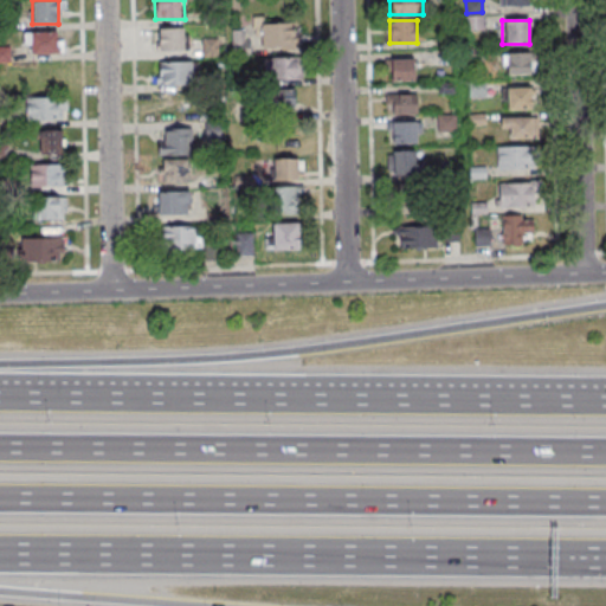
[(297,24),(262,25),(262,50),(297,49),(297,24)]
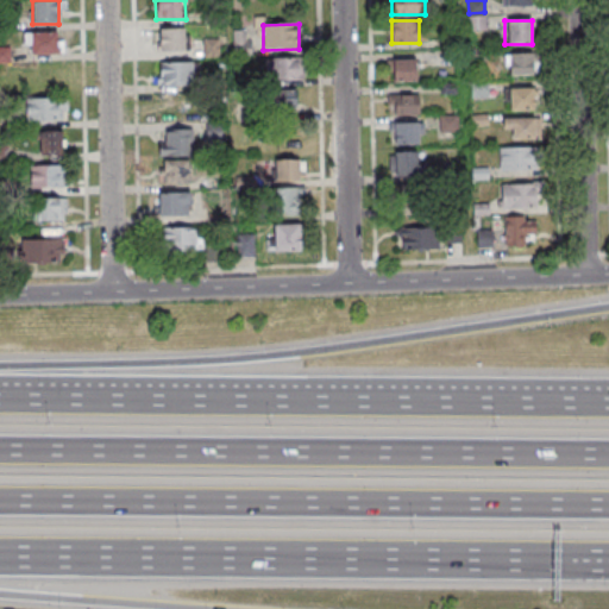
[(187,51),(187,29),(157,29),(157,51),(187,51)]
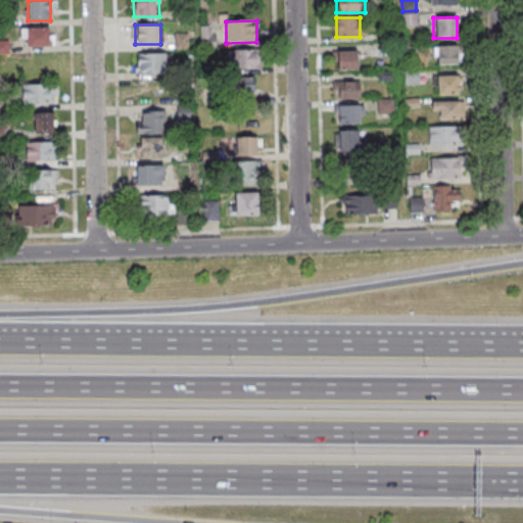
[(45,46),(45,29),(26,29),(26,46),(45,46)]
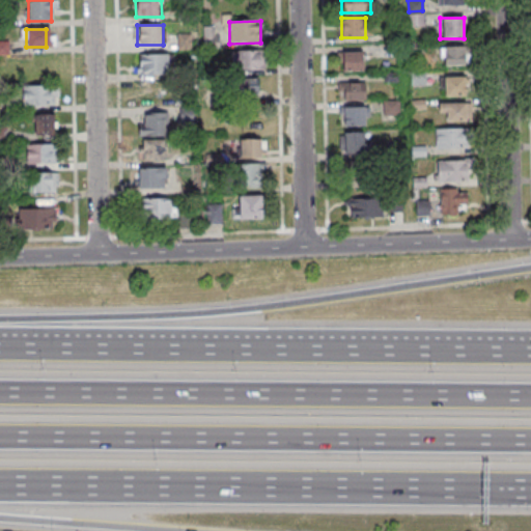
[(466,46),(441,46),(441,65),(466,65),(466,46)]
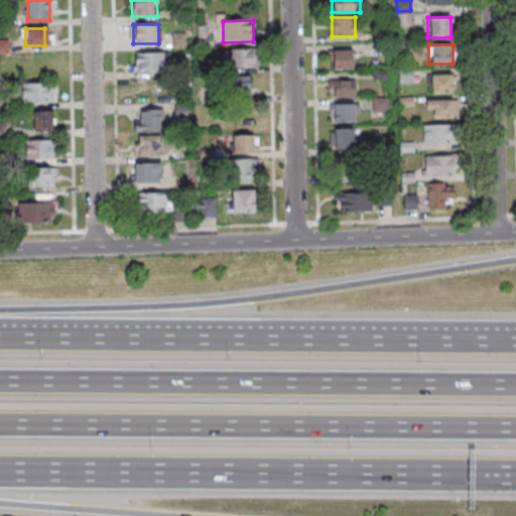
[(353,49),(332,49),(332,69),(353,69),(353,49)]
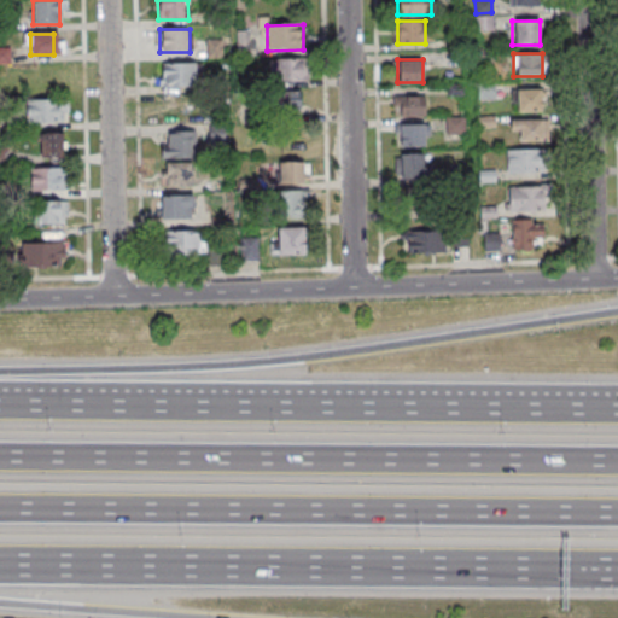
[(268,60),(268,81),(304,81),(304,60),(268,60)]
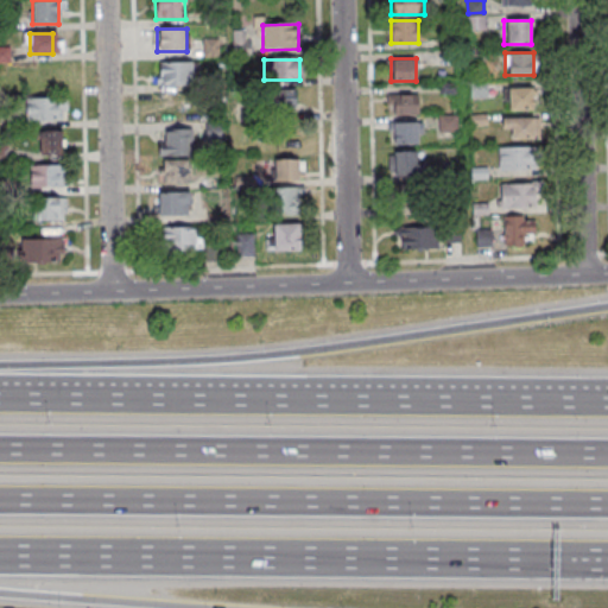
[(159,84),(192,84),(192,62),(159,62),(159,84)]
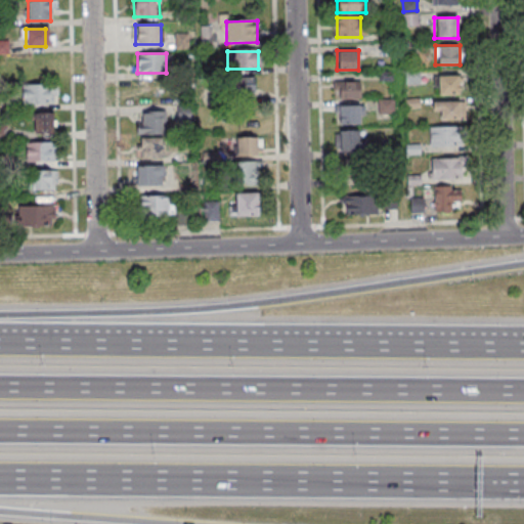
[(438,75),(438,93),(460,93),(460,75),(438,75)]
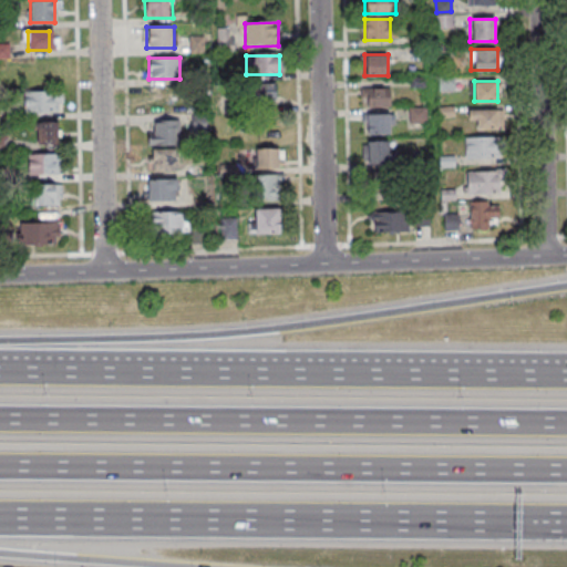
[(276,83),(247,83),(247,101),(276,101),(276,83)]
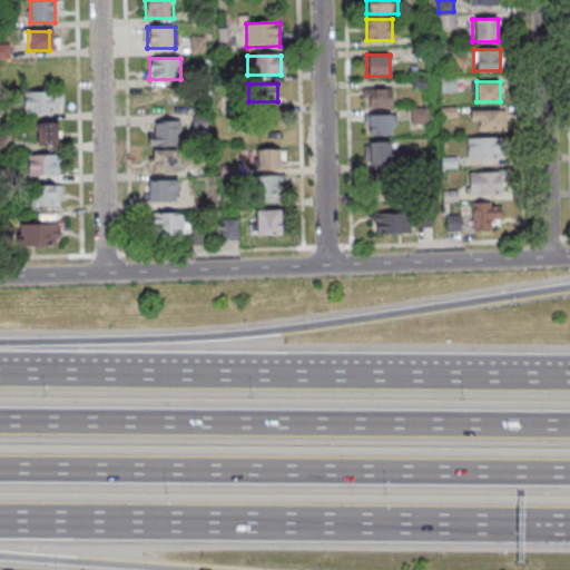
[(393,107),(393,88),(363,88),(363,107),(393,107)]
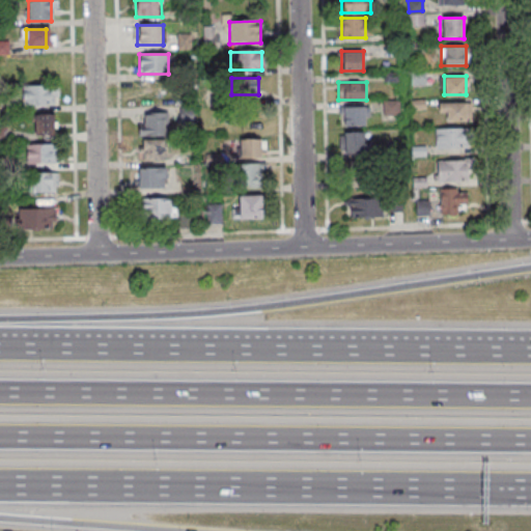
[(23,85),(23,105),(59,105),(59,85),(23,85)]
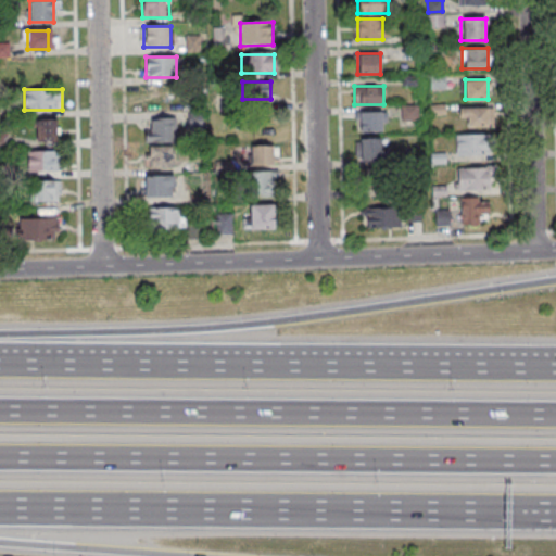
[(402,121),(418,121),(418,105),(402,105),(402,121)]
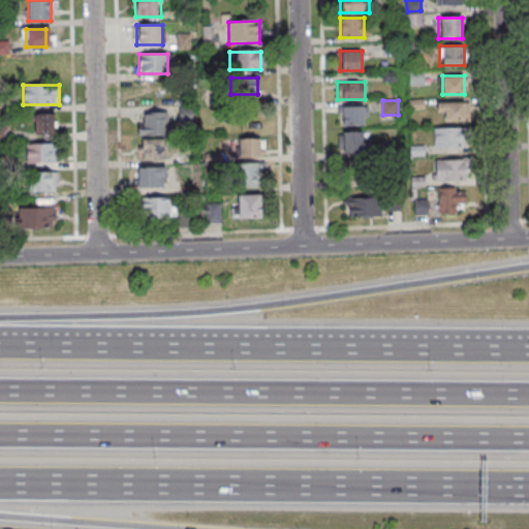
[(465,101),(437,101),(437,111),(444,111),(444,120),(465,120),(465,101)]
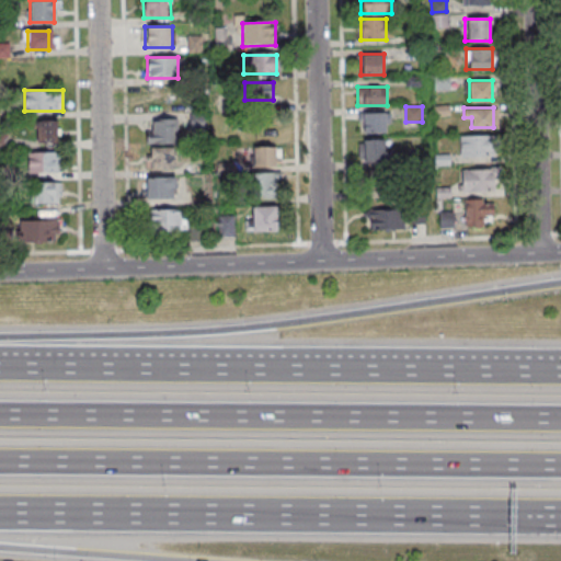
[(190,113),(190,129),(204,129),(204,113),(190,113)]
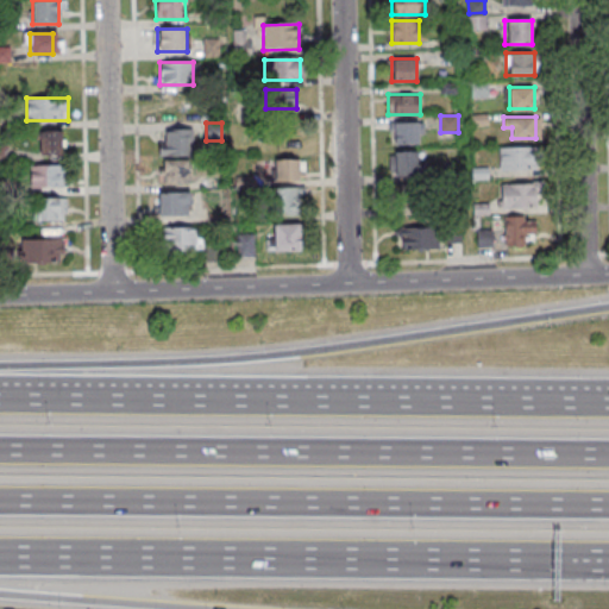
[(391,144),(424,144),(424,123),(391,123),(391,144)]
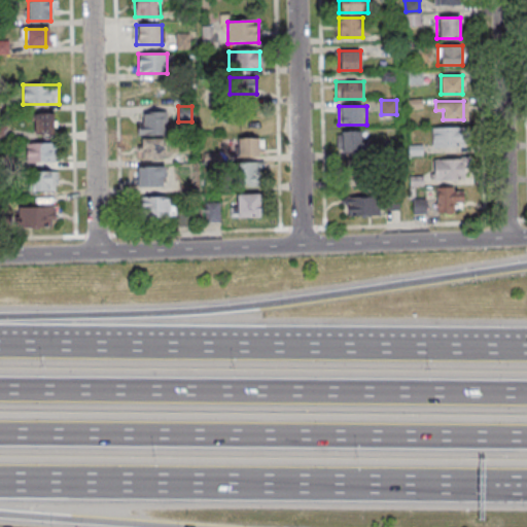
[(166,111),(143,111),(143,133),(166,133),(166,111)]
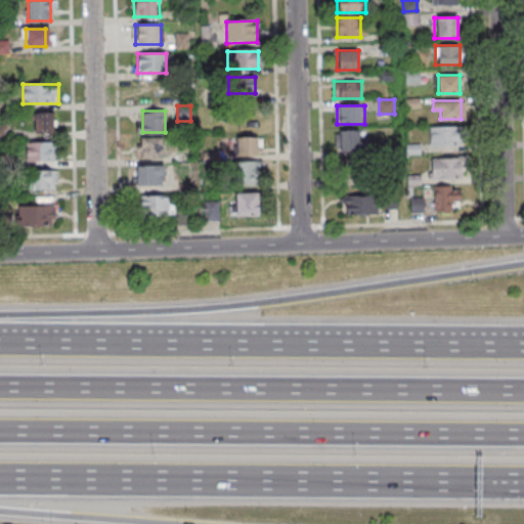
[(54,112),(34,112),(34,133),(54,133),(54,112)]
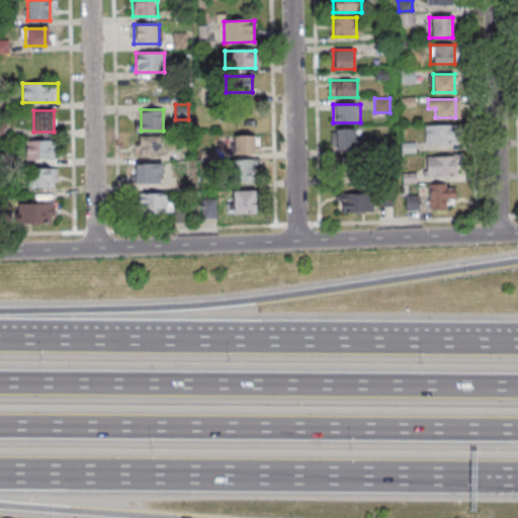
[(455,124),(424,124),(424,144),(455,144),(455,124)]
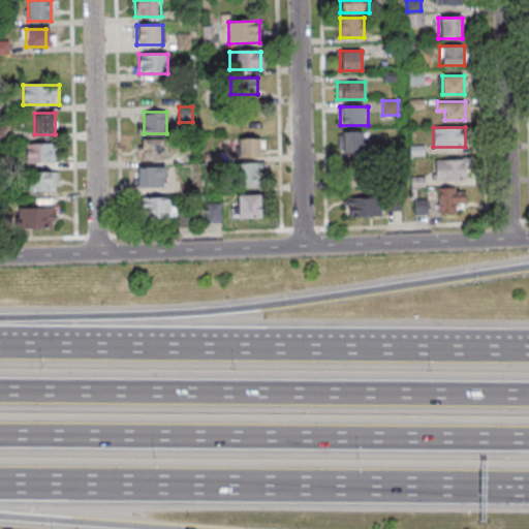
[(367,153),(367,131),(339,131),(339,153),(367,153)]
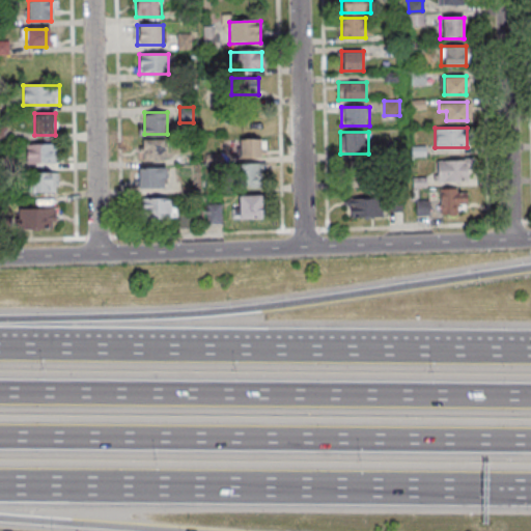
[(239,138),(239,157),(261,157),(261,138),(239,138)]
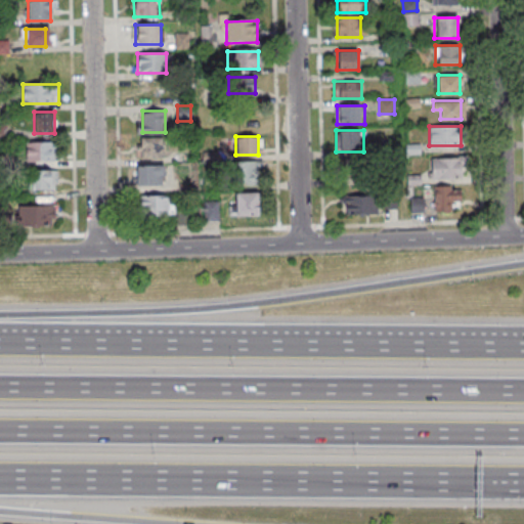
[(141,138),(141,159),(163,159),(163,138),(141,138)]
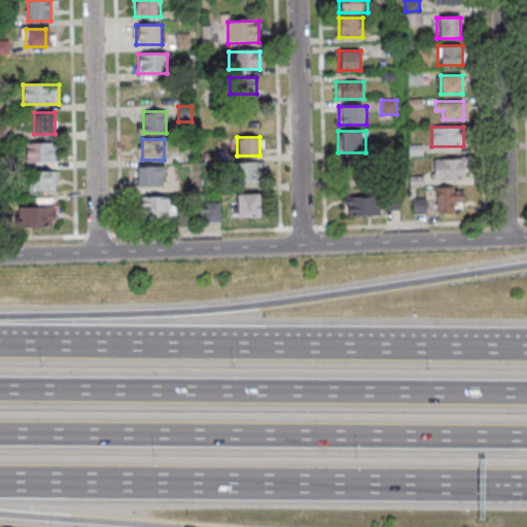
[(56,142),(27,142),(27,163),(56,163),(56,142)]
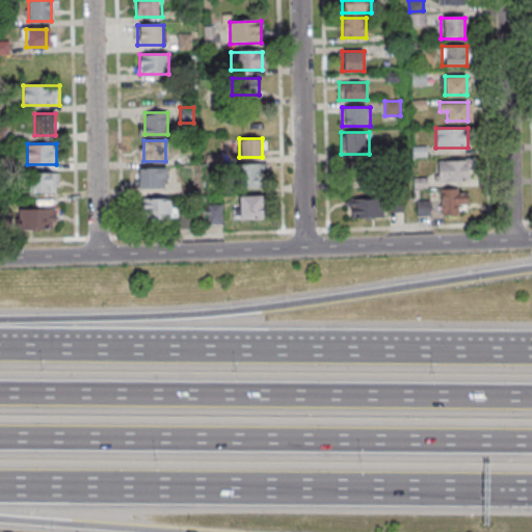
[(472,160),(439,160),(439,181),(472,181),(472,160)]
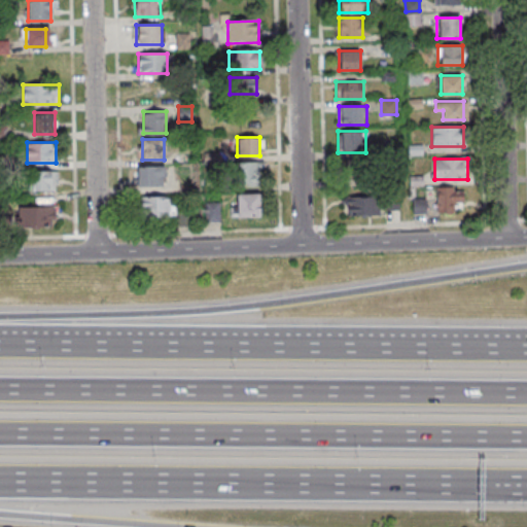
[(345,182),(371,182),(371,162),(345,162),(345,182)]
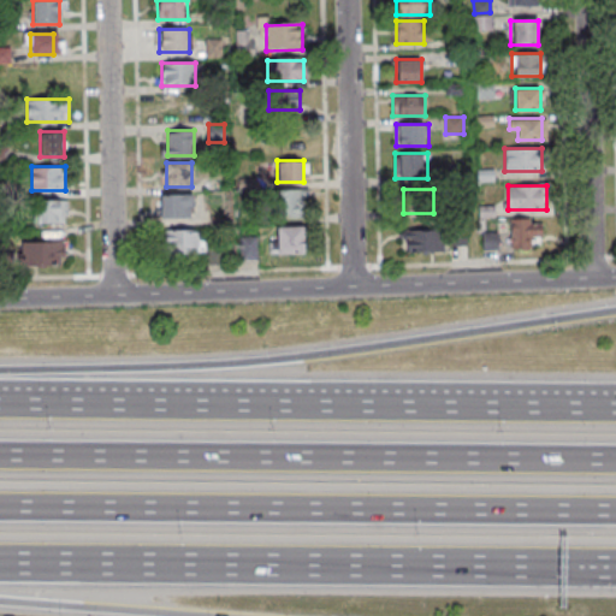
[(302,191),(279,191),(279,214),(302,214),(302,191)]
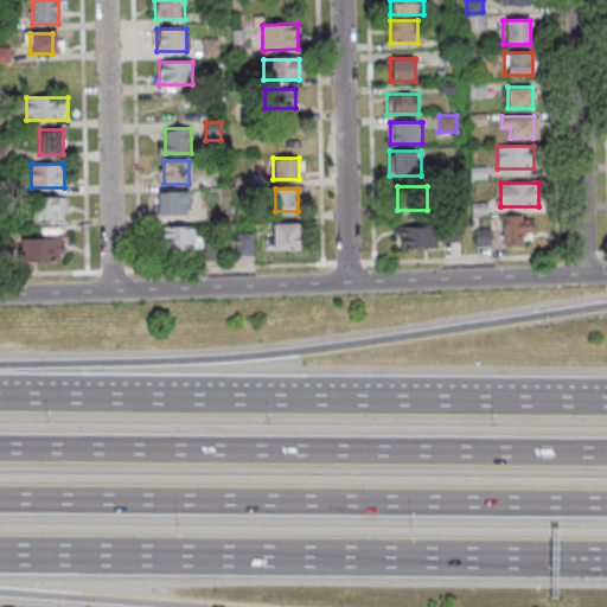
[(189,215),(189,192),(157,191),(157,215),(189,215)]
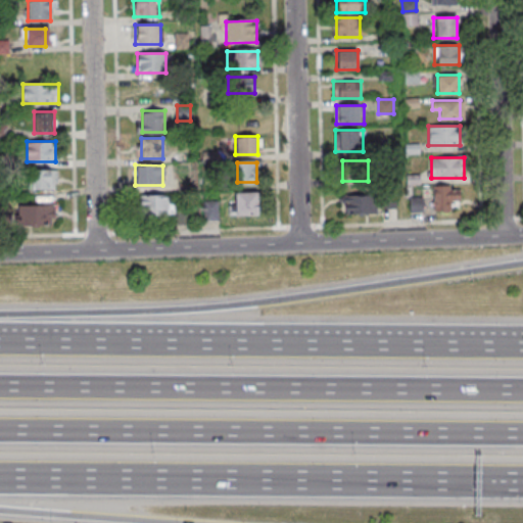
[(31,170),(31,190),(57,190),(57,170),(31,170)]
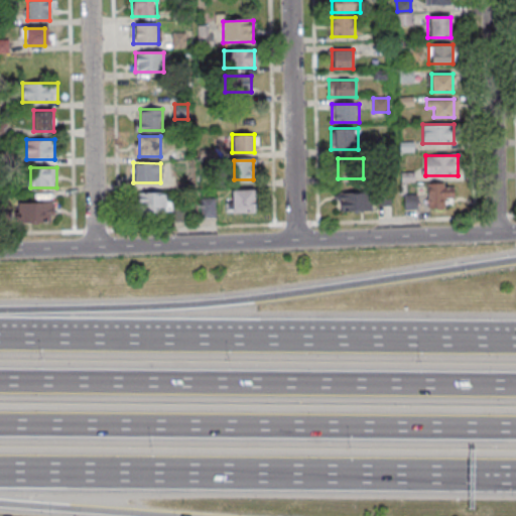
[(428,209),(444,209),(444,199),(454,199),(454,183),(428,183),(428,209)]
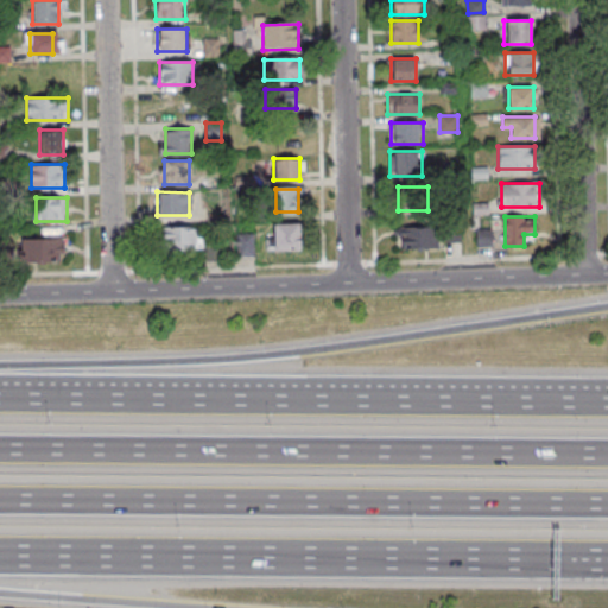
[(302,251),(302,223),(273,223),(273,251),(302,251)]
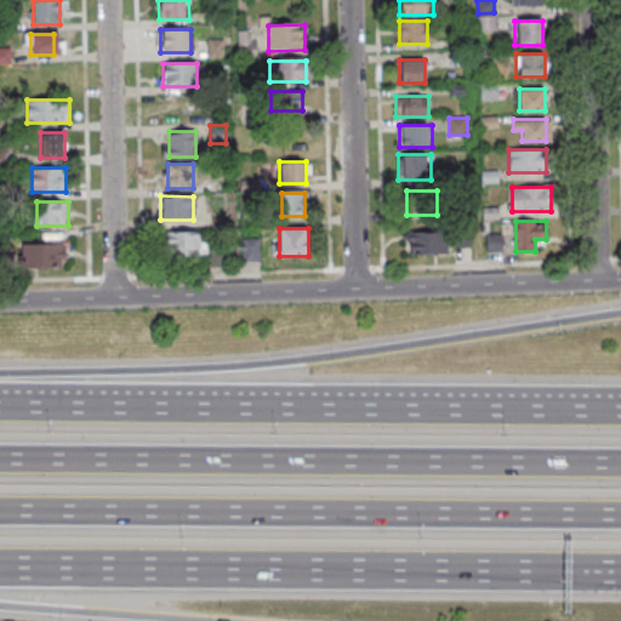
[(446,255),(446,232),(406,232),(406,255),(446,255)]
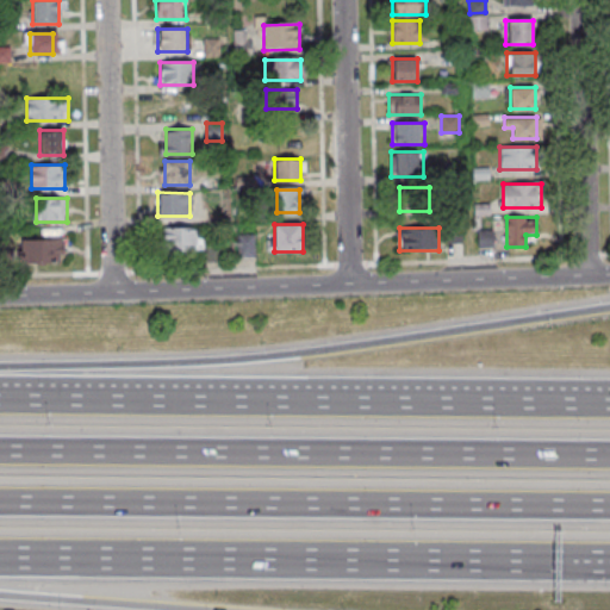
[(165,253),(199,253),(199,229),(165,229),(165,253)]
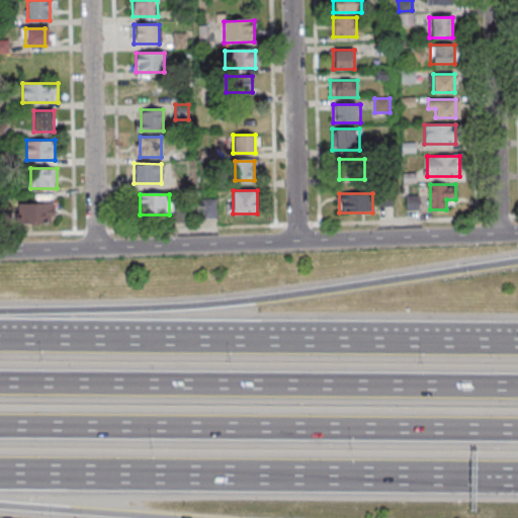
[(216,219),(216,199),(201,199),(201,219),(216,219)]
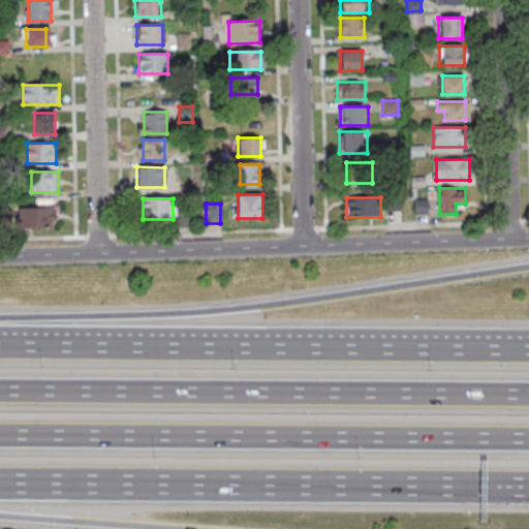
[(56,229),(56,208),(20,208),(20,229),(56,229)]
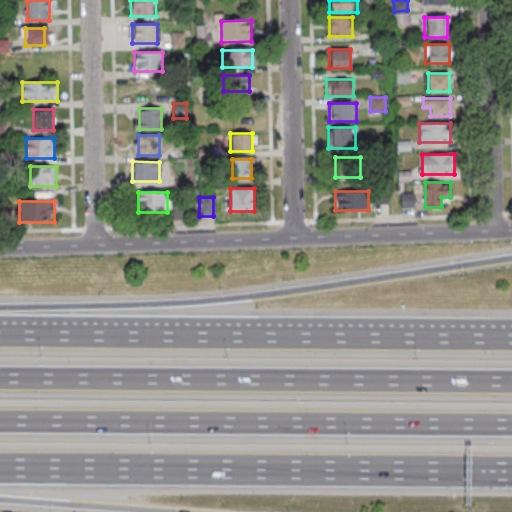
[(187,206),(172,206),(172,219),(187,219),(187,206)]
